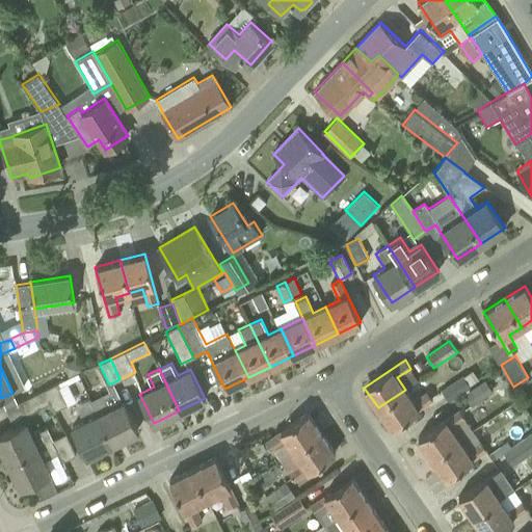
[(450,401),(472,387),(463,374),(442,390),(450,401)]
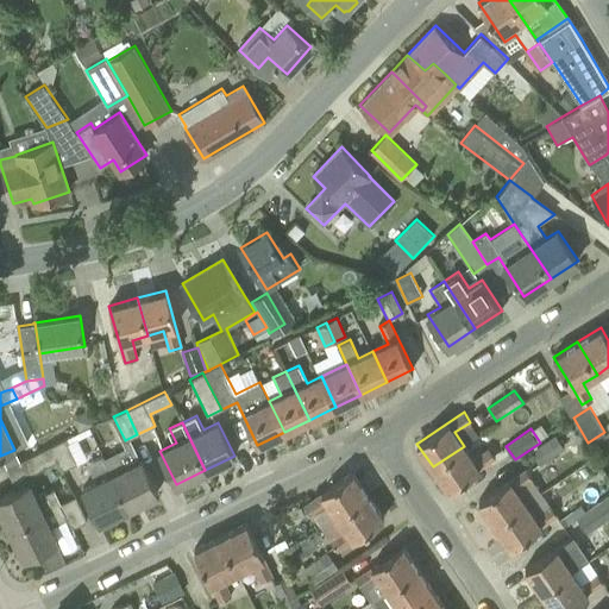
[(531,451),(540,465),(565,449),(556,434),(531,451)]
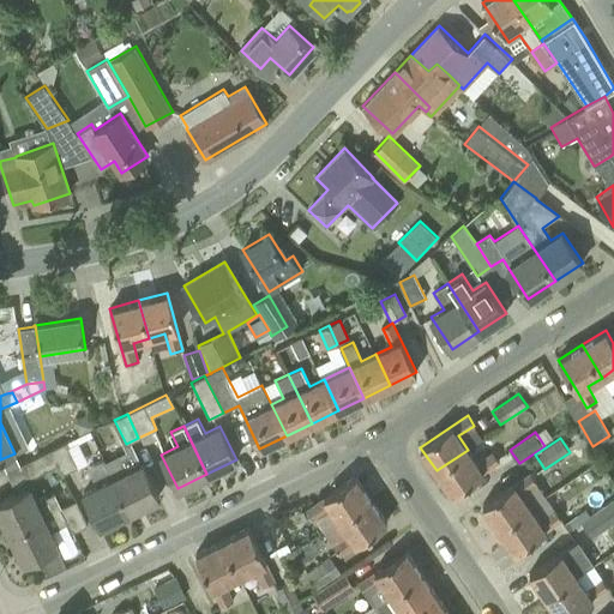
[(78,467),(66,443),(52,450),(59,465),(64,474),(78,467)]
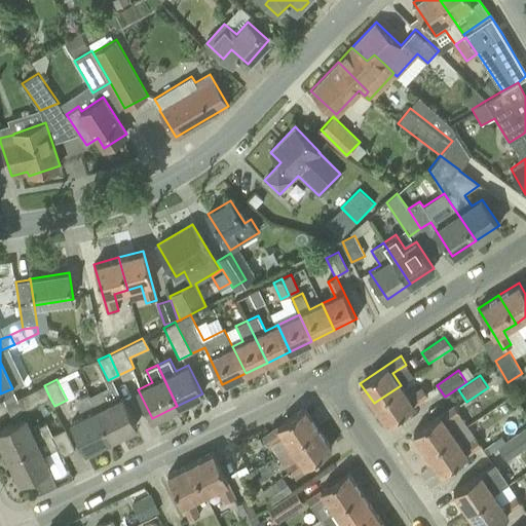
[(0,428),(0,440),(8,456),(52,435),(46,422),(31,429),(25,417),(24,418),(21,413),(50,399),(44,385),(5,404),(14,422),(0,428)]
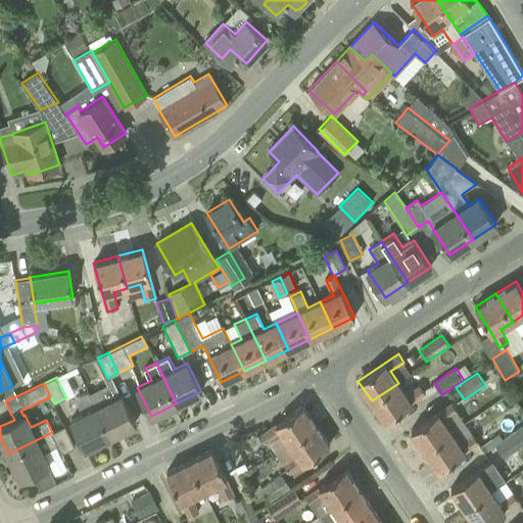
[(385,421),(424,393),(419,385),(406,394),(398,383),(372,400),(385,421)]
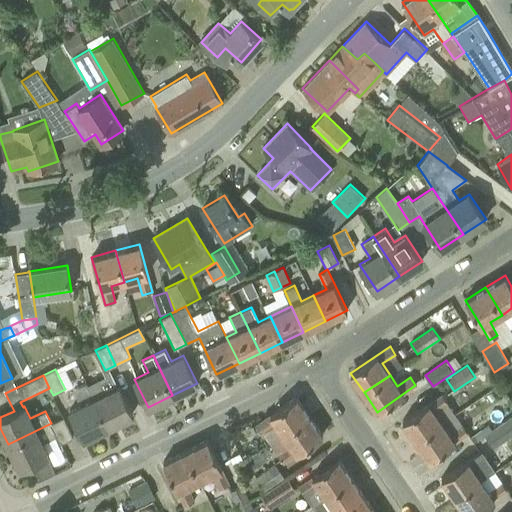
[(118,387),(106,393),(100,381),(89,387),(109,427),(132,415),(118,387)]
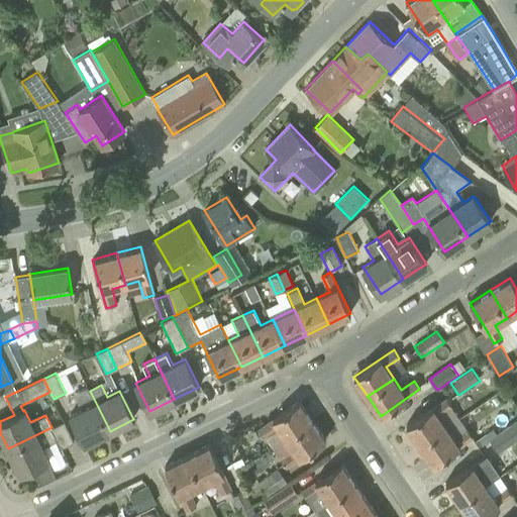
[(75,394),(82,409),(71,415),(85,443),(110,431),(90,391),(89,391),(87,387),(75,394)]
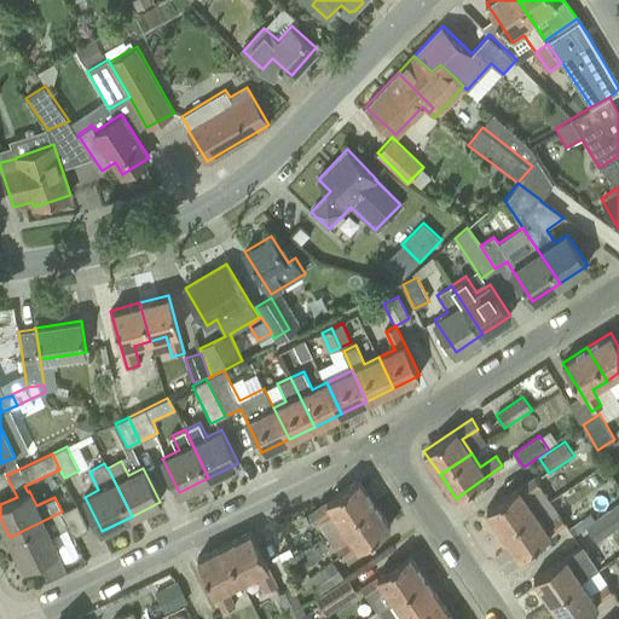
[(486,509),(503,532),(536,509),(527,496),(541,487),(533,478),(486,509)]
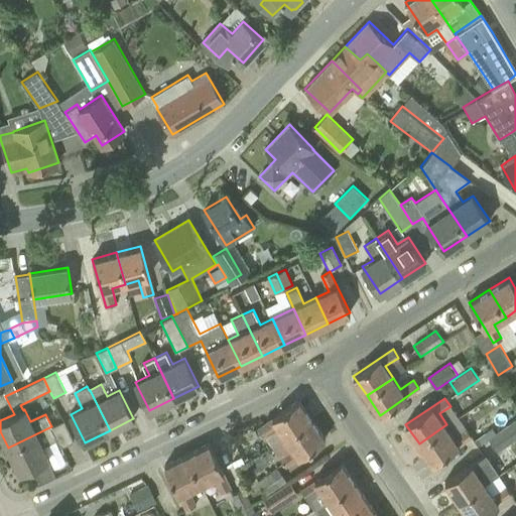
[(286,437),(312,419),(298,400),(259,427),(265,437),(279,427),(286,437)]
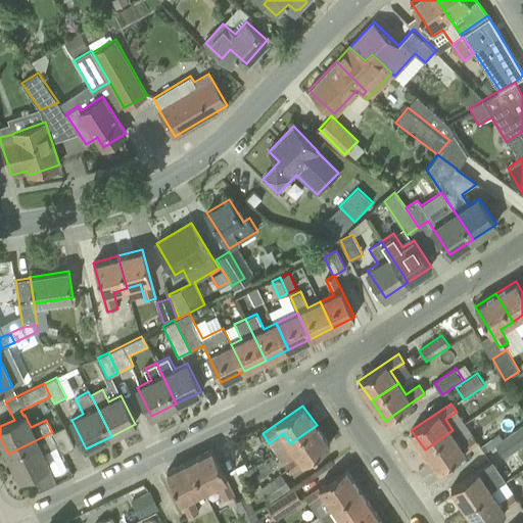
[(317,425),(290,443),(297,455),(284,464),(289,472),(330,445),(317,425)]
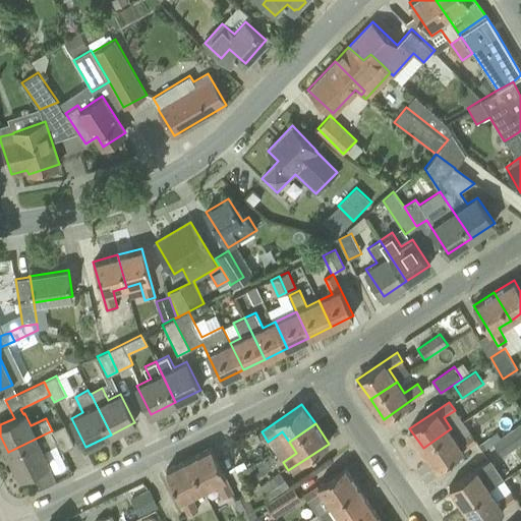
[(57,444),(61,452),(74,446),(64,424),(52,430),(8,452),(20,477),(31,472),(40,489),(56,481),(47,464),(49,463),(43,451),(57,444)]
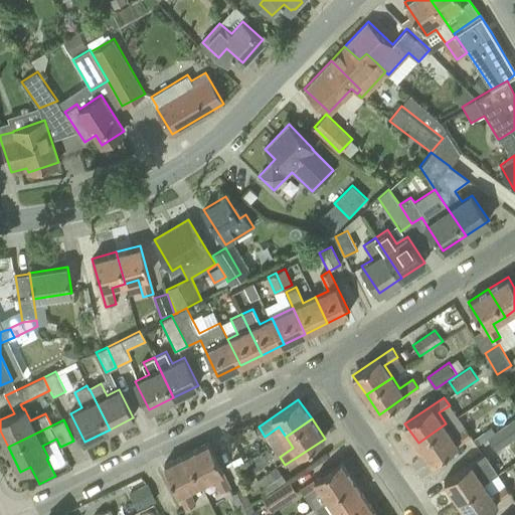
[(497,452),(514,439),(514,419),(487,438),(497,452)]
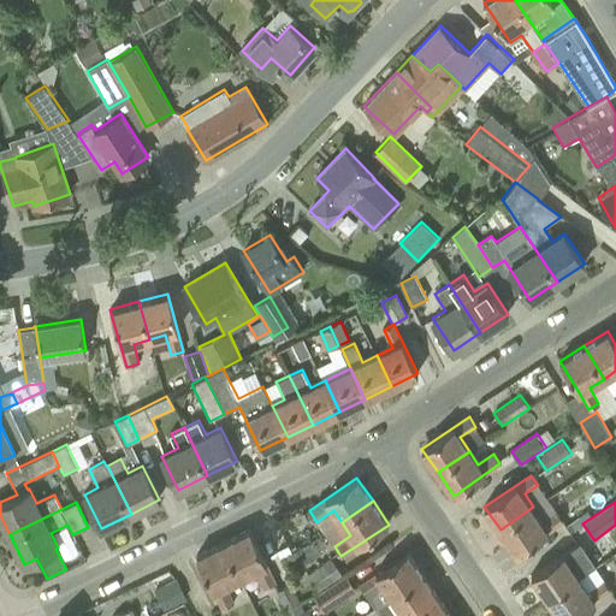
[(563,522),(556,513),(544,521),(533,507),(501,529),(516,554),(563,522)]
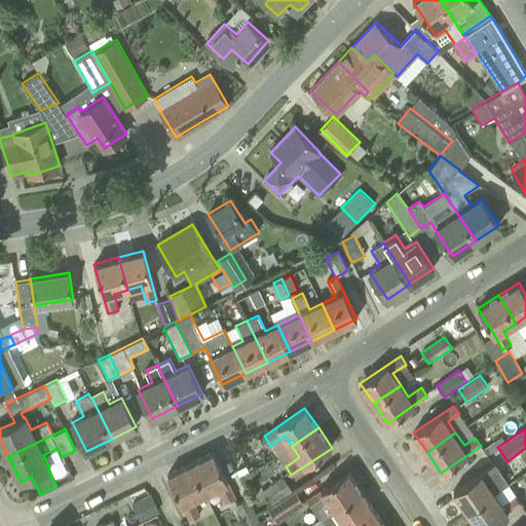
[(214,452),(190,463),(205,494),(219,488),(226,502),(236,497),(214,452)]
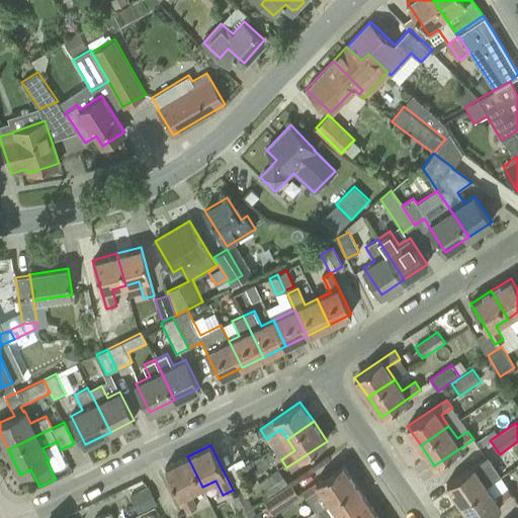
[(202,487),(187,456),(165,467),(187,512),(197,507),(190,493),(202,487)]
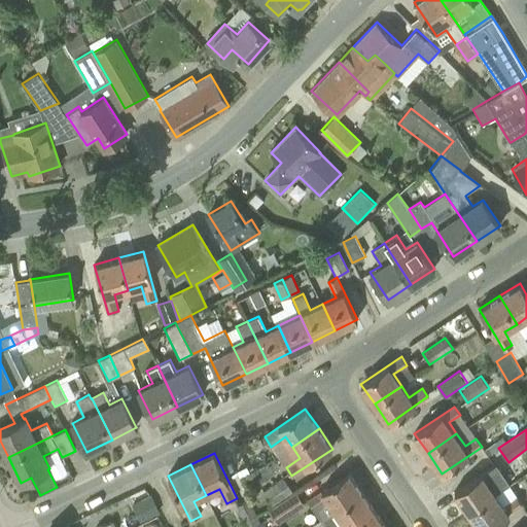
[(454,492),(468,513),(496,493),(489,481),(500,473),(494,465),(454,492)]
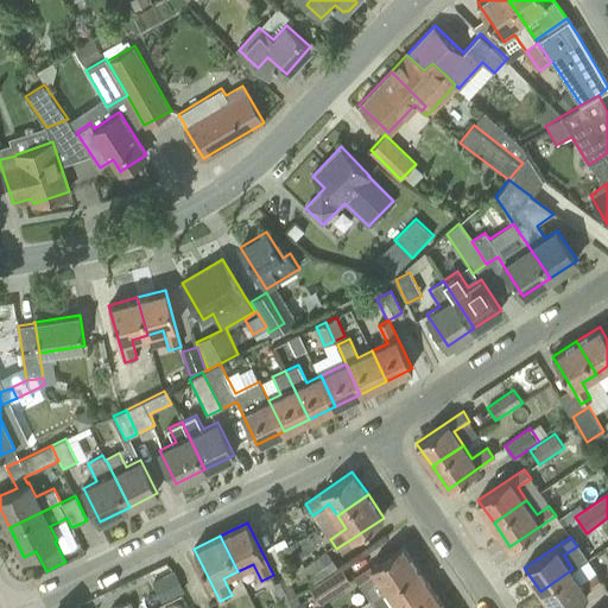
[(355,576),(372,600),(418,568),(403,545),(355,576)]
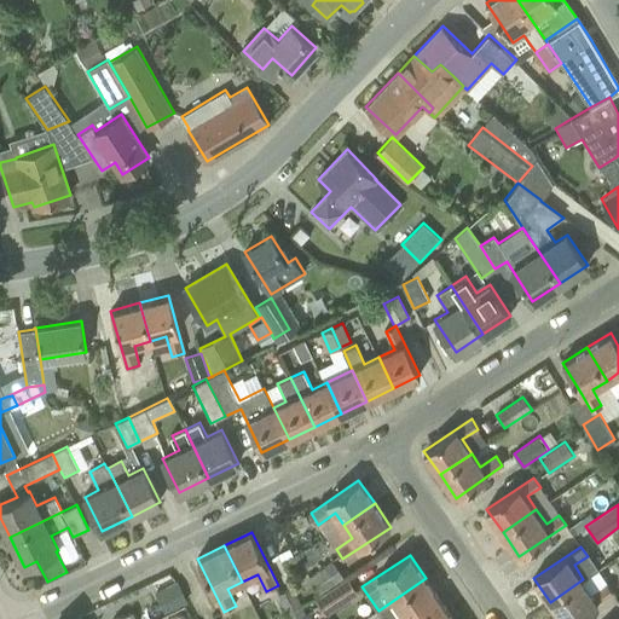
[(310,577),(322,595),(345,579),(334,561),(310,577)]
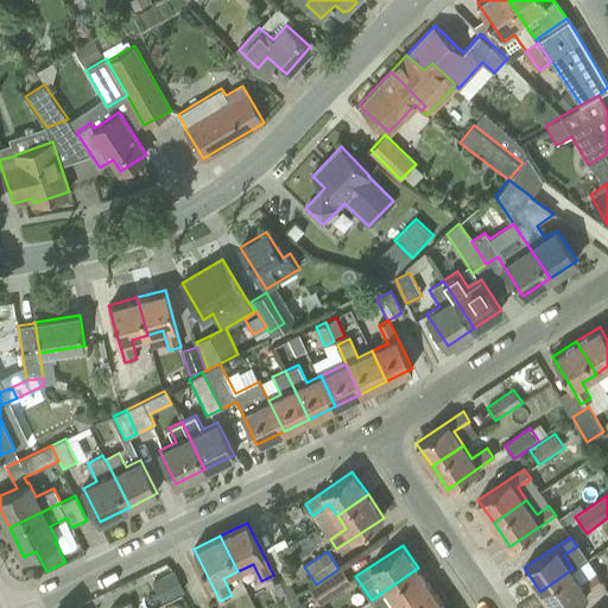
[(339,569),(316,584),(314,586),(324,602),(353,584),(342,567),(339,569)]
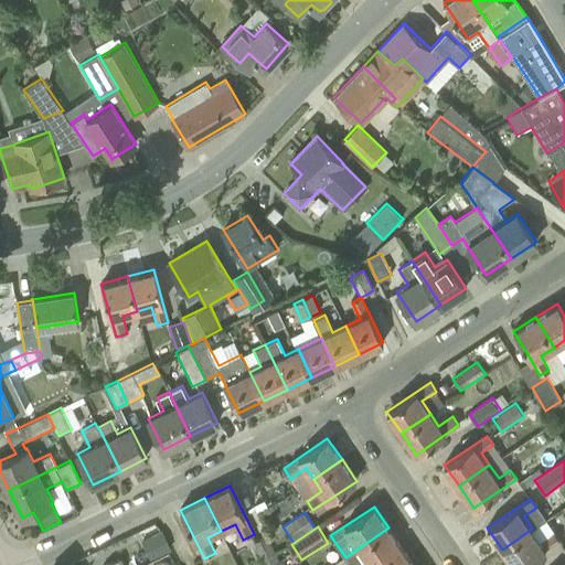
[(377,564),(403,548),(388,528),(345,557),(350,564),(377,564)]
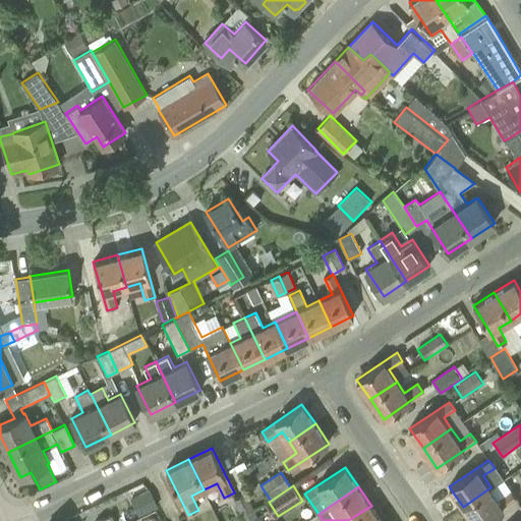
[(483,520),(516,499),(510,490),(499,499),(490,487),(463,507),(472,520),(483,520)]
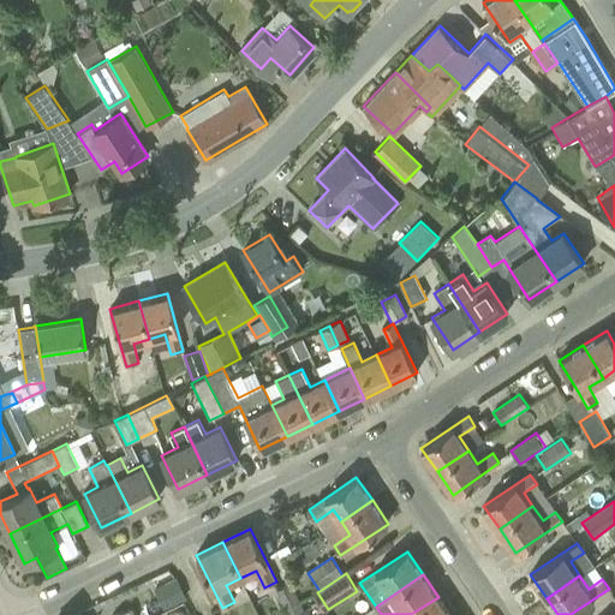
[(185,598),(175,579),(165,584),(174,604),(185,598)]
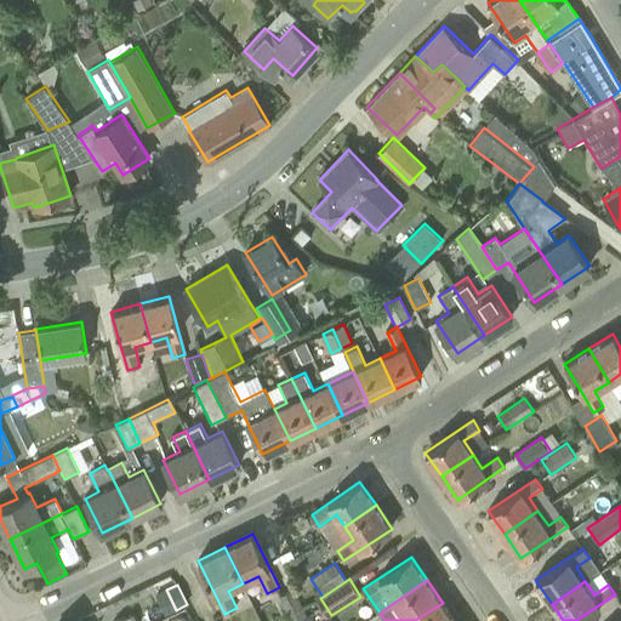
[(294,590),(279,597),(290,620),(303,620),(308,619),(294,590)]
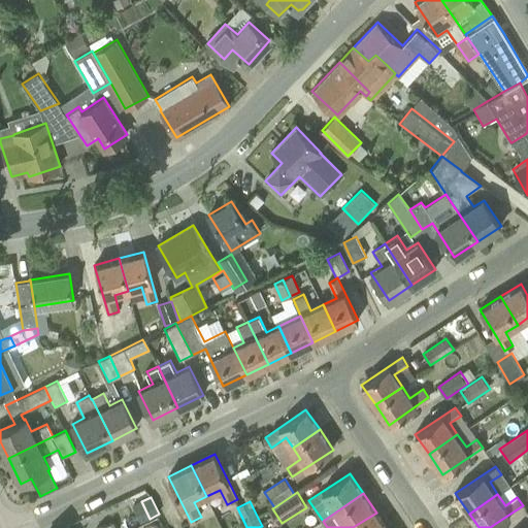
[(386,527),(376,513),(353,527),(386,527)]
